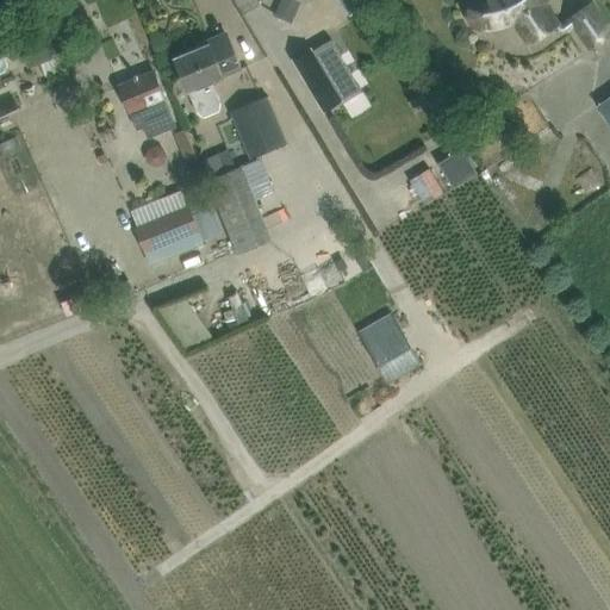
[(296,0),(280,0),(274,14),(291,23),(300,2),(296,0)]
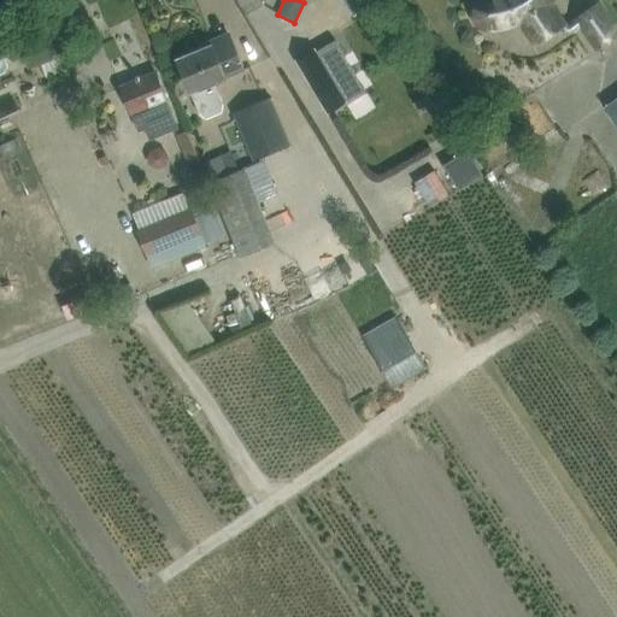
[(479,0),(477,3),(475,9),(475,13),(476,18),(486,27),(501,25),(519,19),(535,42),(563,23),(547,1),(547,0),(479,0)]
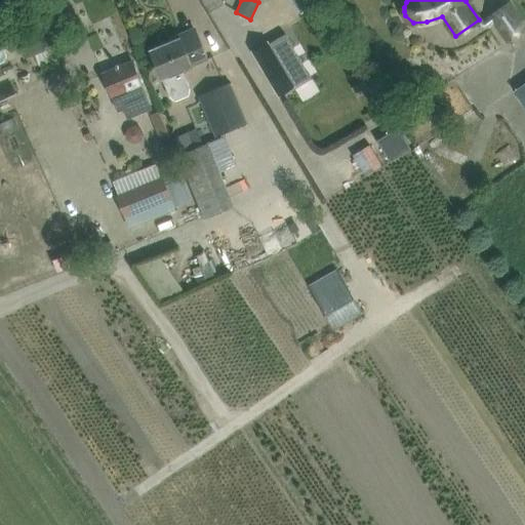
[(524,26),(512,7),(495,18),(509,40),(524,28),(524,26)]
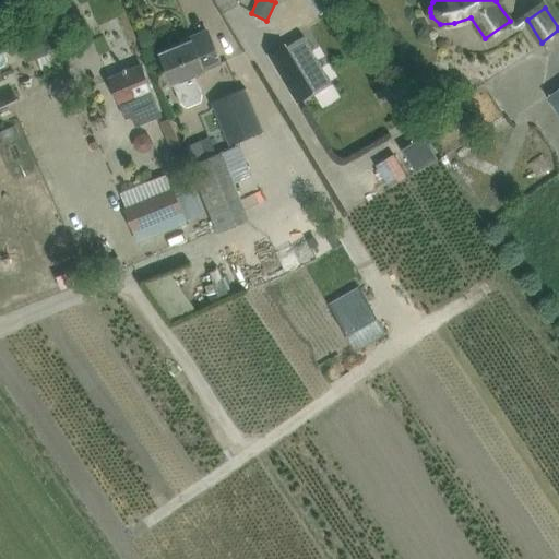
[(226,60),(222,51),(214,32),(192,40),(192,39),(159,54),(168,73),(180,102),(187,107),(202,100),(202,93),(194,73),(226,60)]
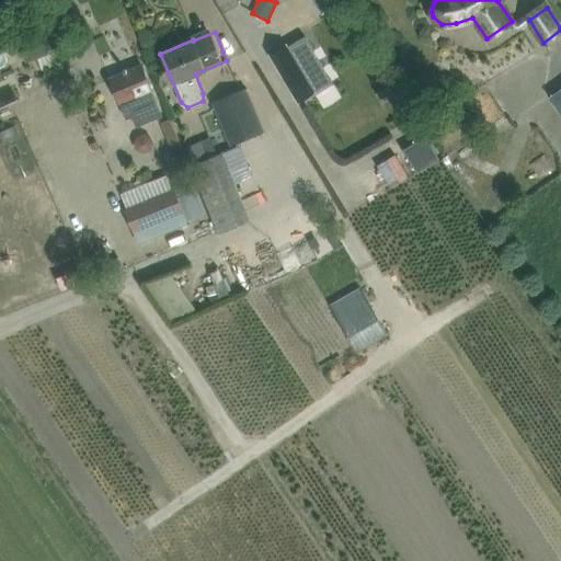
[(41,35),(20,44),(27,63),(36,58),(49,54),(41,35)]
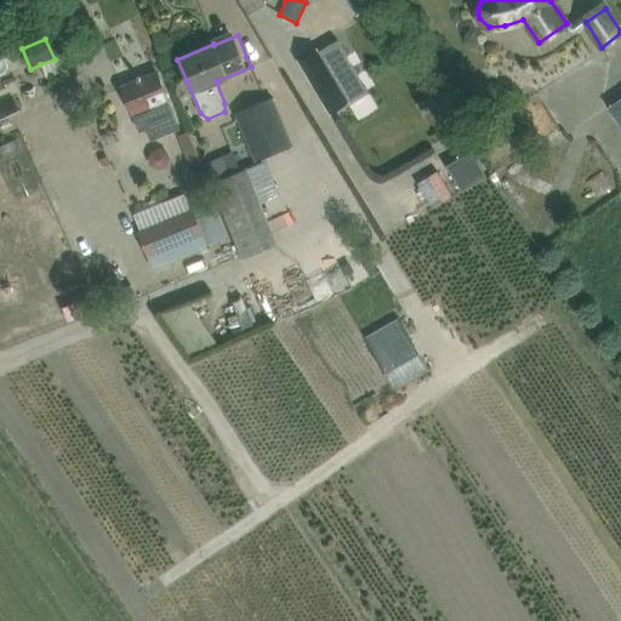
[(317,51),(300,61),(329,110),(365,90),(336,41),(318,52),(317,51)]
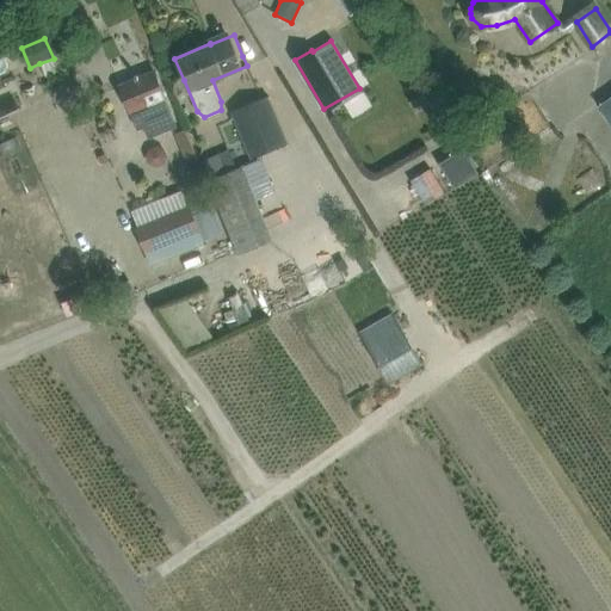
[(177,125),(164,93),(154,71),(139,78),(137,74),(134,76),(135,79),(119,85),(128,107),(137,129),(144,127),(148,137),(177,125)]
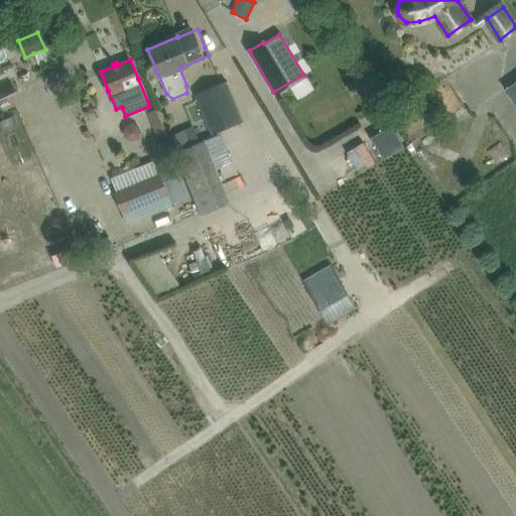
[(515,79),(507,86),(515,99),(515,79)]
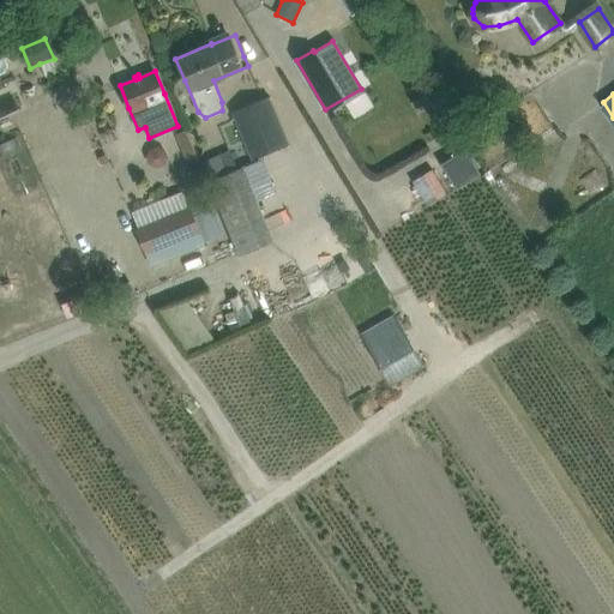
[(270,97),(234,113),(236,120),(252,158),(290,143),(270,97)]
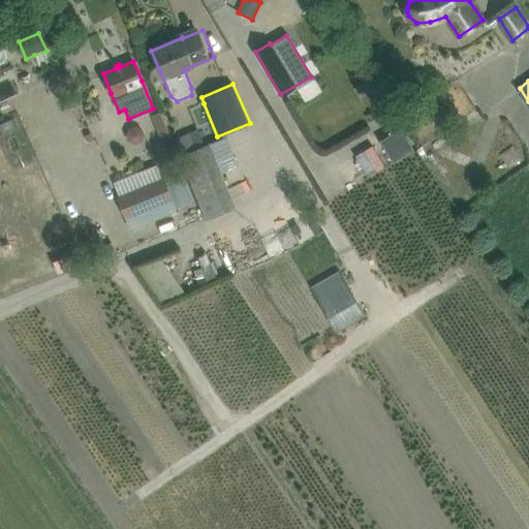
[(446,103),(430,111),(435,124),(452,118),(446,103)]
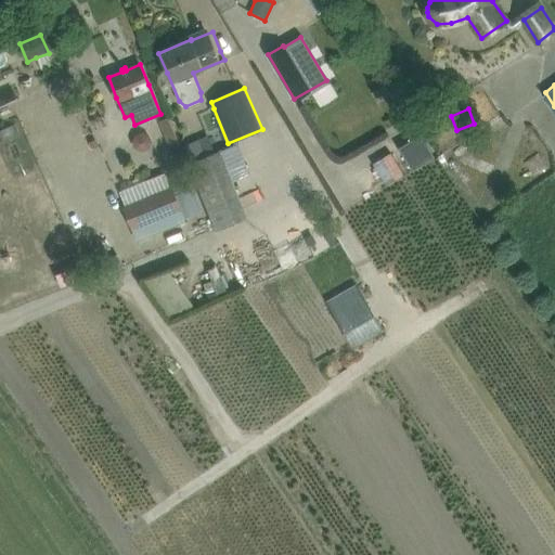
[(168,117),(158,121),(177,167),(186,163),(180,146),(168,117)]
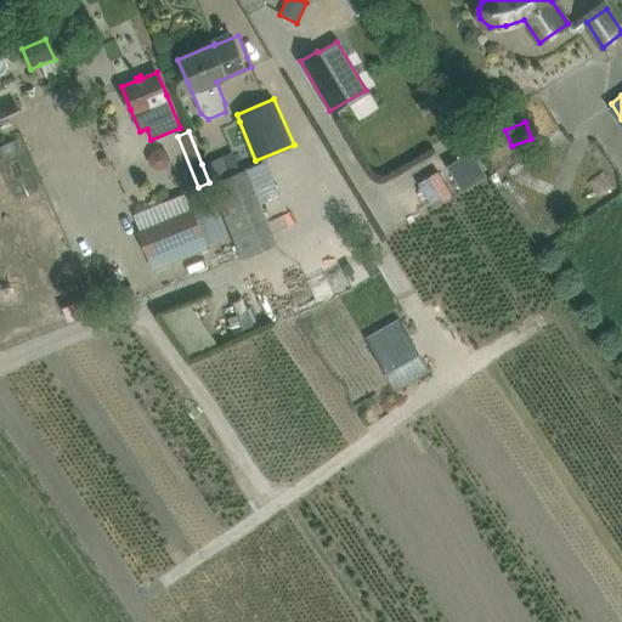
[(239,171),(211,182),(219,202),(254,188),(246,168),(239,171)]
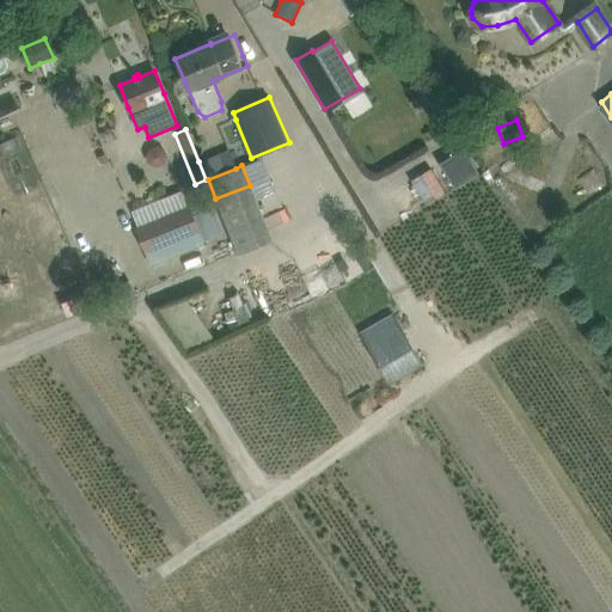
[(164,179),(122,196),(130,219),(173,201),(164,179)]
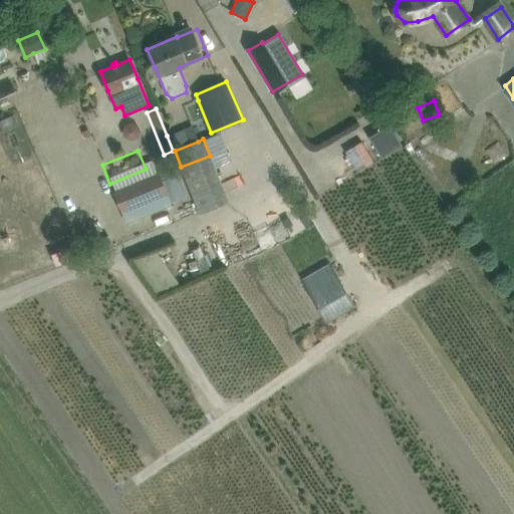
[(160,173),(113,191),(121,211),(126,223),(172,205),(168,193),(160,173)]
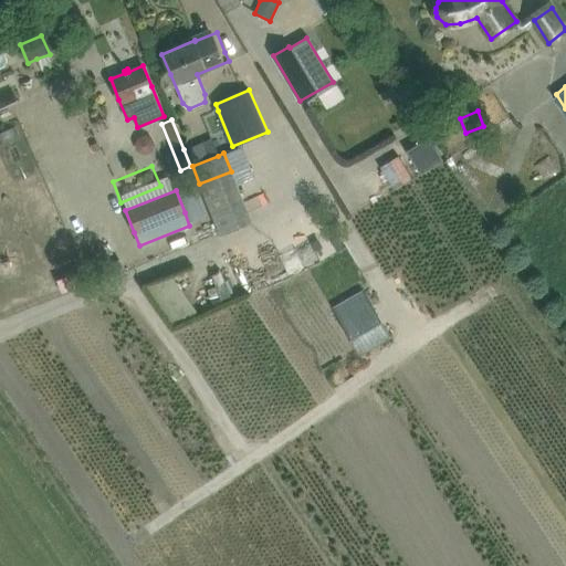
[(265,258),(255,263),(266,286),(278,280),(265,258)]
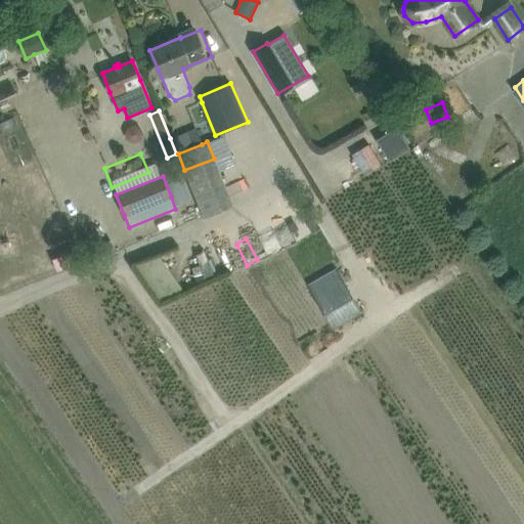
[(229,242),(219,250),(232,266),(242,258),(229,242)]
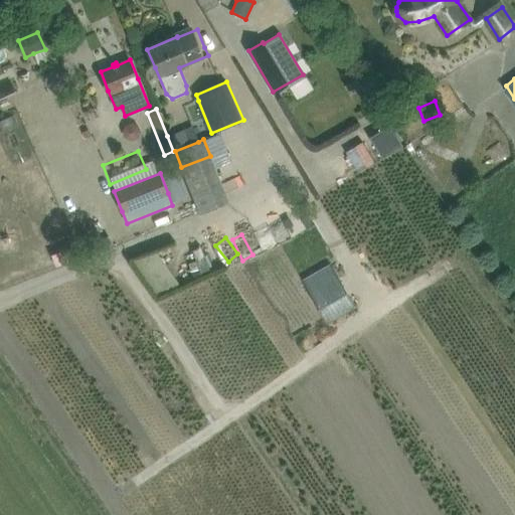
[(154,250),(169,289),(191,280),(176,241),(154,250)]
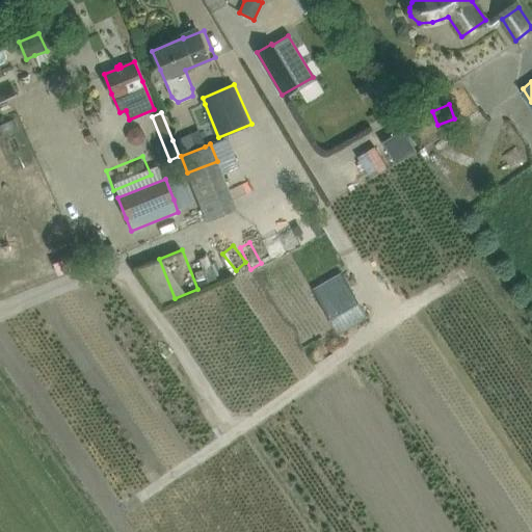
[(84,250),(69,258),(75,270),(89,263),(84,250)]
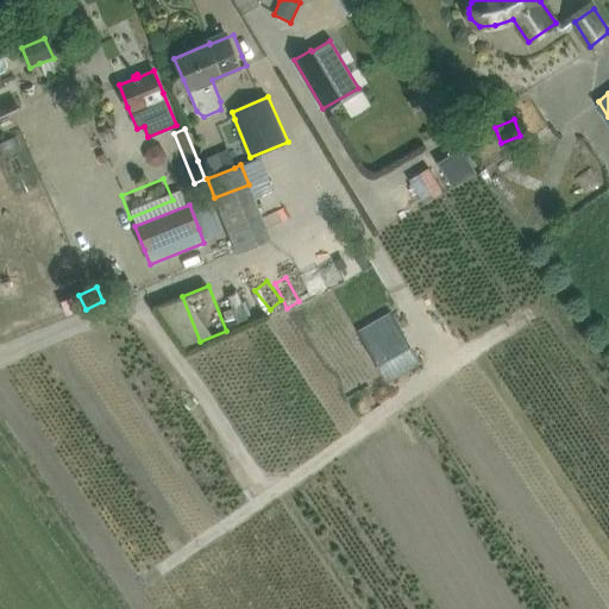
[(387,382),(420,363),(390,312),(357,331),(387,382)]
